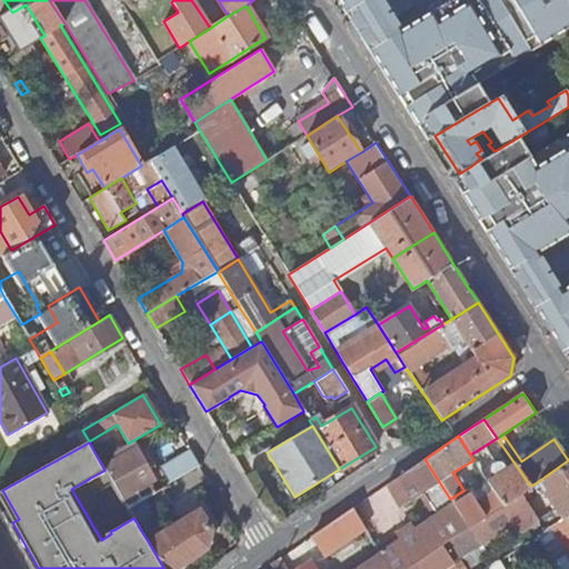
[(103,466),(115,486),(122,499),(155,481),(136,448),(103,466)]
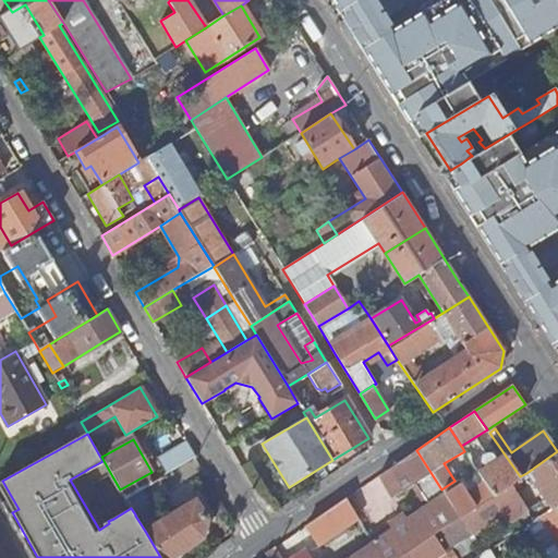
[(171,470),(195,456),(186,443),(164,456),(171,470)]
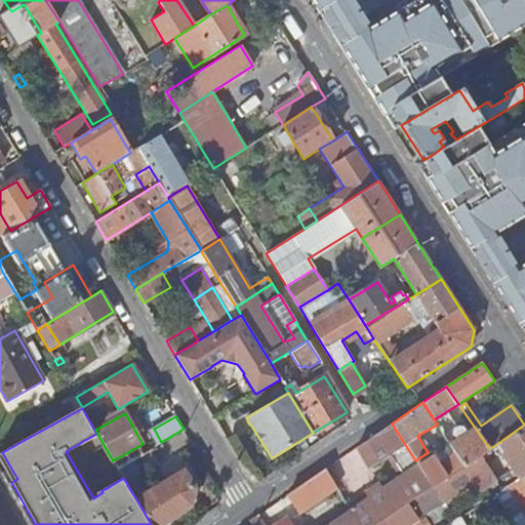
[(415,460),(392,423),(356,448),(368,468),(390,454),(403,476),(351,512),(358,524),(375,524),(419,495),(433,487),(417,463),(415,460)]
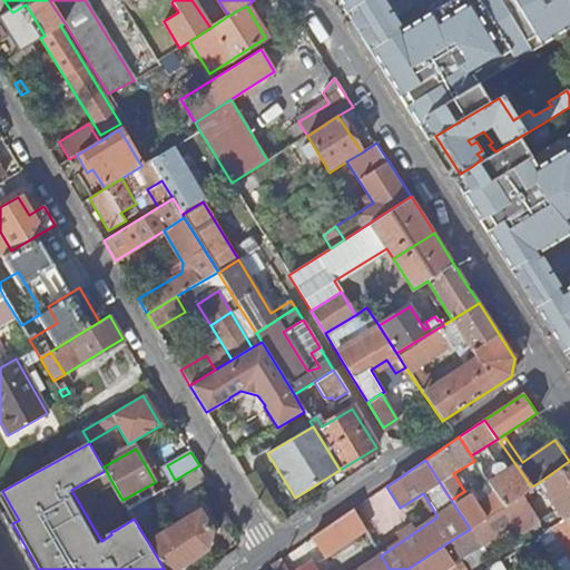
[(569,517),(569,516),(569,460),(569,461),(538,483),(554,508),(550,512),(554,518),(559,514),(563,521),(569,517)]
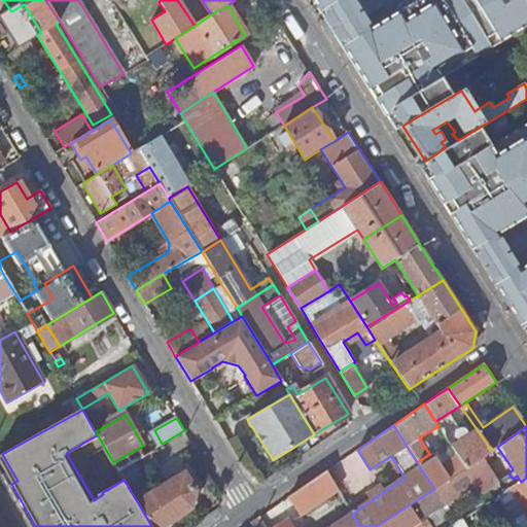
[(465,467),(482,456),(491,450),(477,429),(469,434),(463,427),(459,427),(456,430),(455,434),(459,441),(451,446),(465,467)]
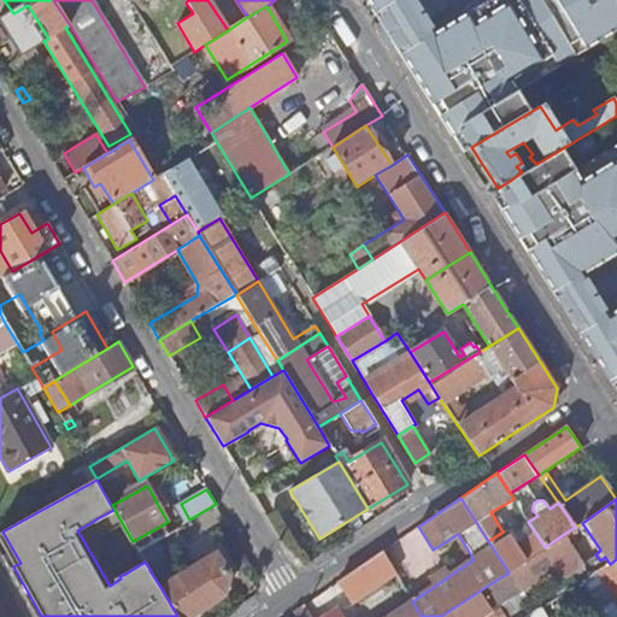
[(98,518),(94,521),(103,534),(122,524),(113,510),(98,518)]
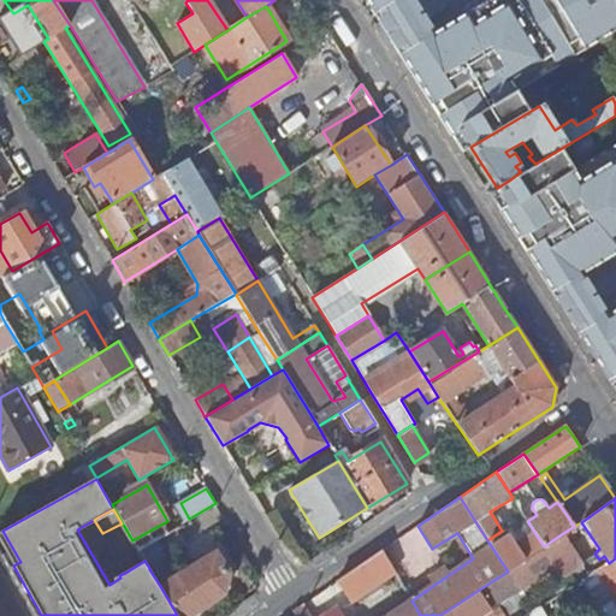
[(144,561),(149,568),(187,546),(176,527),(138,550),(144,561)]
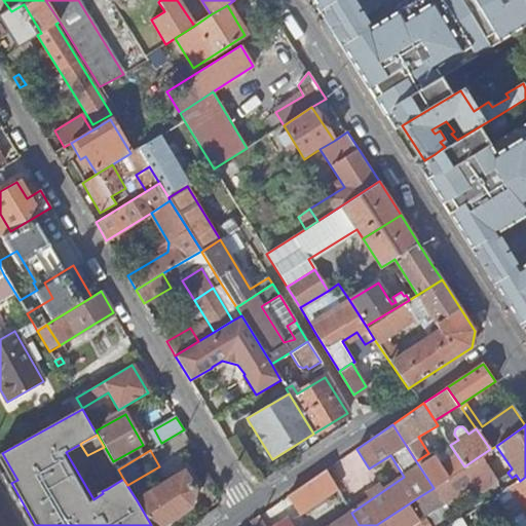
[(35,525),(11,483),(17,480),(2,453),(0,454),(0,463),(5,473),(1,475),(29,525),(35,525)]
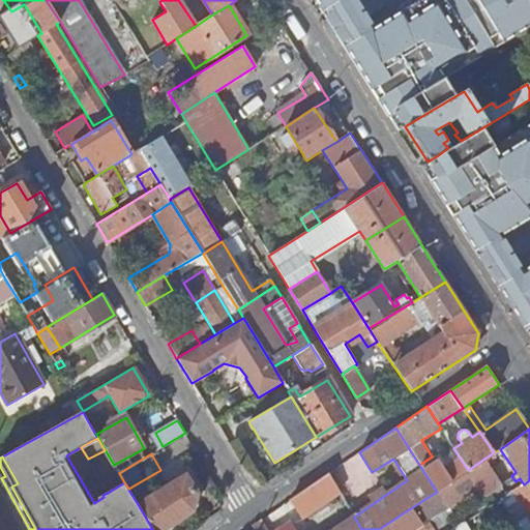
[(437,492),(423,500),(434,516),(480,484),(487,494),(501,484),(484,459),(468,470),(449,482),(437,492)]
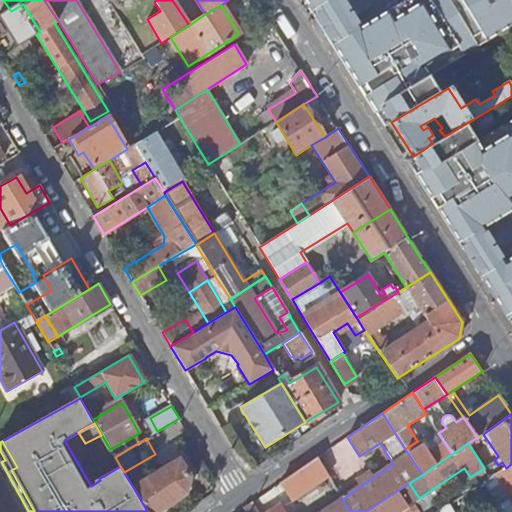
[(420,444),(407,452),(422,475),(434,466),(420,444)]
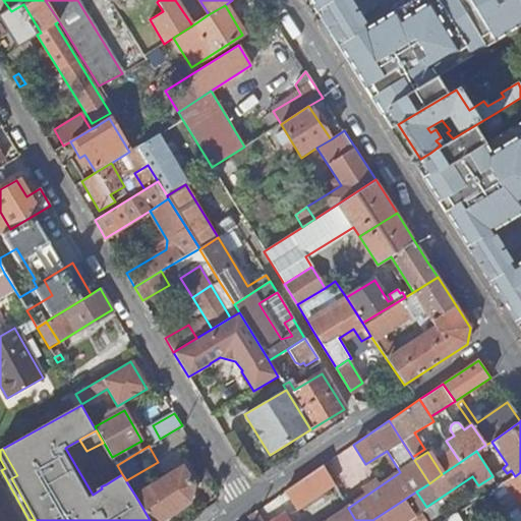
[(334,485),(322,465),(284,490),(297,510),(334,485)]
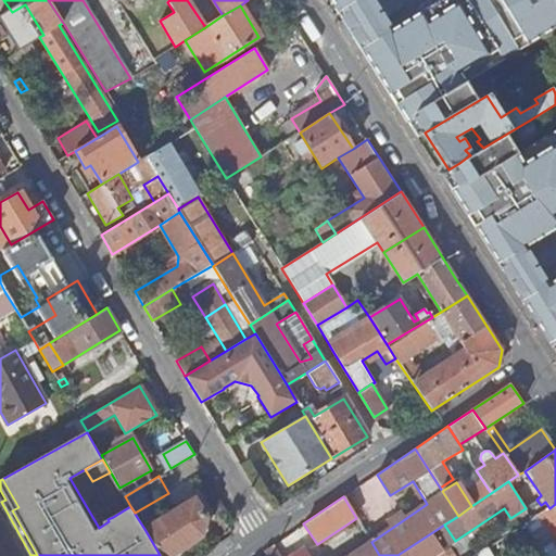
[(144,529),(160,555),(171,555),(202,536),(206,518),(194,498),(144,529)]
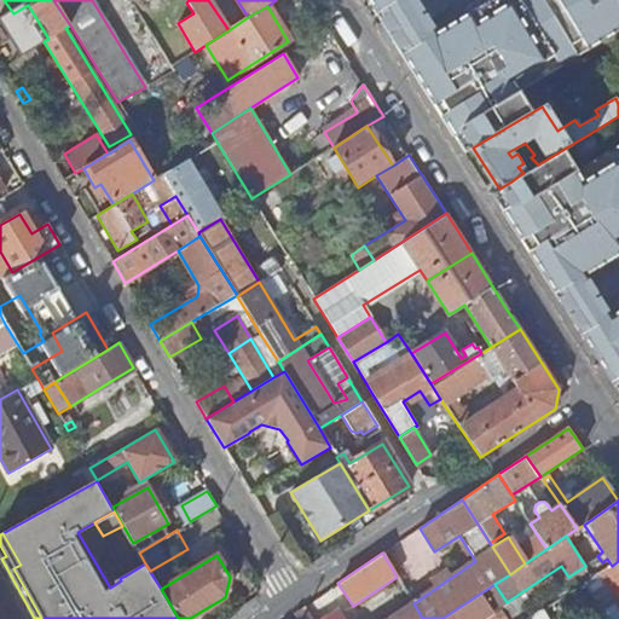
[(618,563),(618,561),(612,566),(601,573),(618,601),(618,563)]
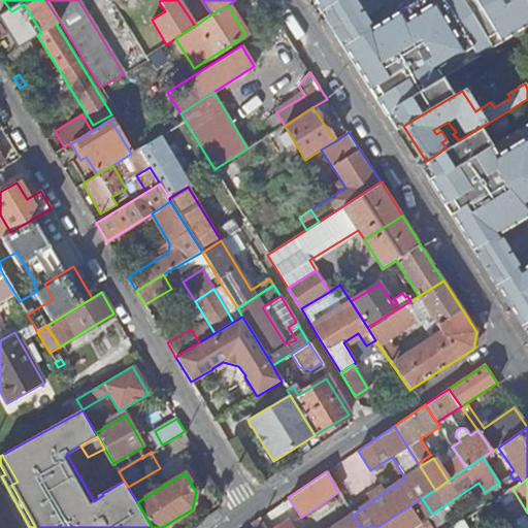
[(513,488),(499,496),(519,527),(527,527),(527,513),(513,489),(513,488)]
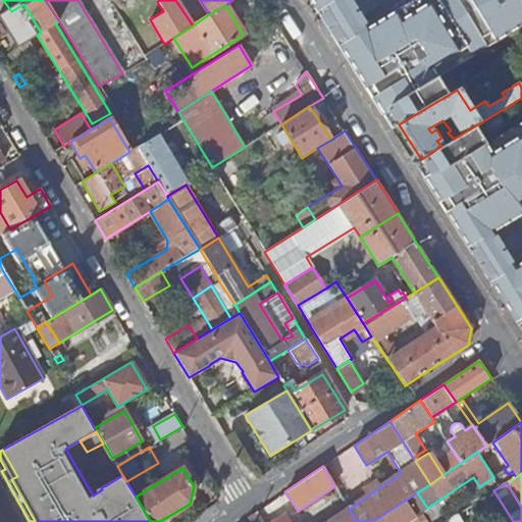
[(375,521),(414,521),(419,519),(407,502),(375,521)]
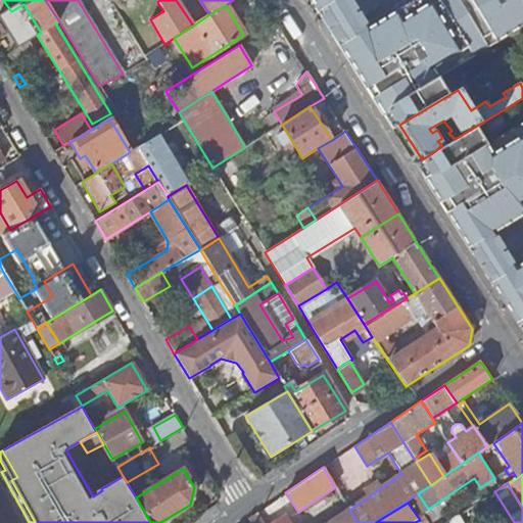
[(324,522),(329,522),(349,510),(345,504),(323,520),(324,522)]
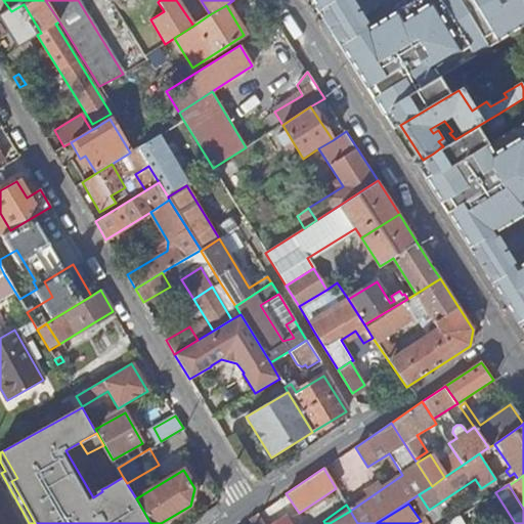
[(357,523),(350,511),(330,523),(357,523)]
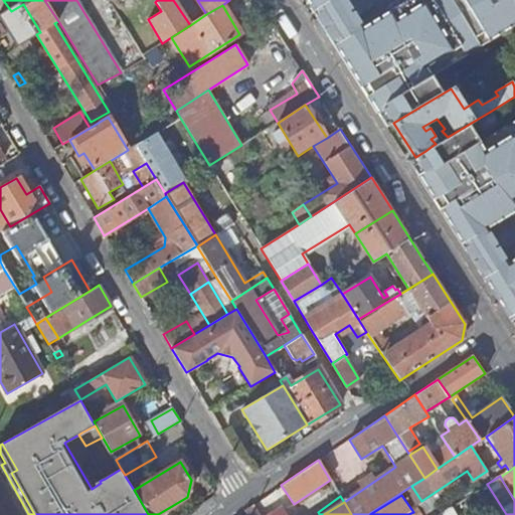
[(258,514),(251,505),(242,510),(245,514),(258,514)]
